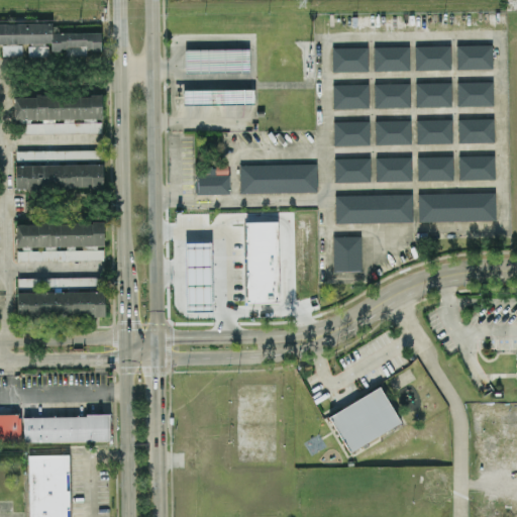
[(516,0),(505,0),(506,10),(516,10),(516,0)]
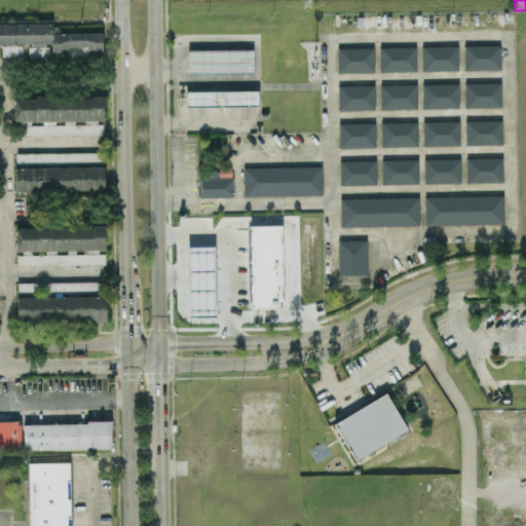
[(0,23),(0,44),(2,44),(2,55),(22,55),(22,43),(29,43),(29,57),(47,57),(47,43),(51,43),(51,53),(103,53),(103,32),(53,32),(53,23),(0,23)]
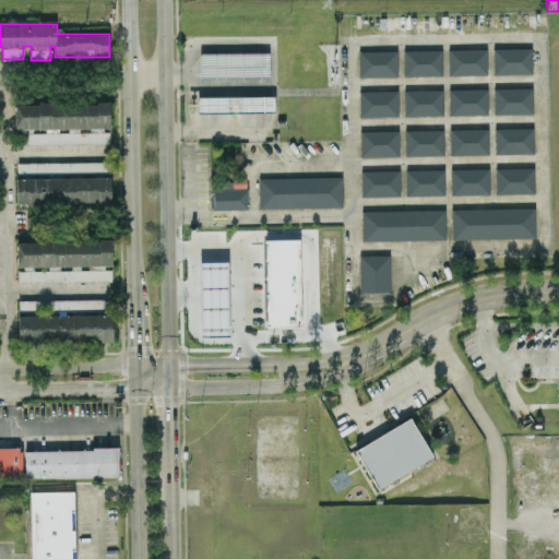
[(532,48),(532,73),(494,74),(494,49),(532,48)]
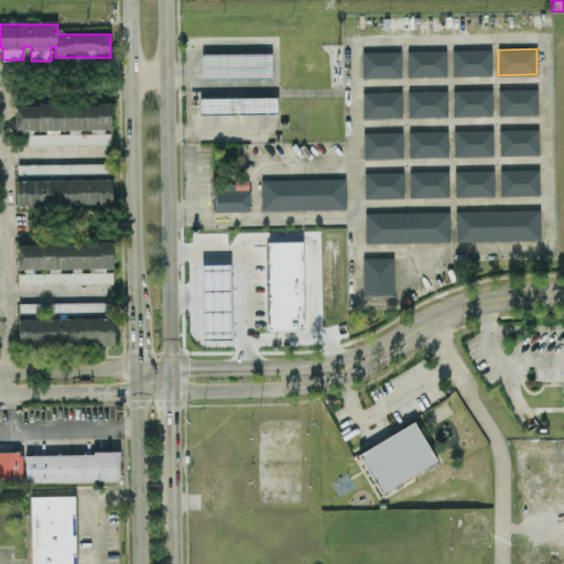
[(490,50),(490,76),(452,76),(452,51),(490,50)]
